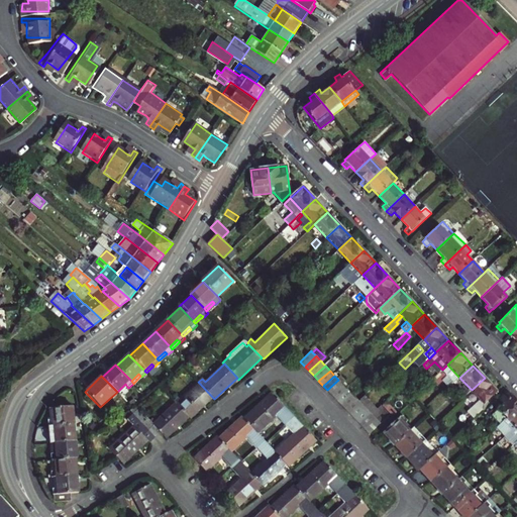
[(497,391),(485,378),(472,390),(481,399),(468,411),(475,418),(484,409),(484,403),(497,391)]
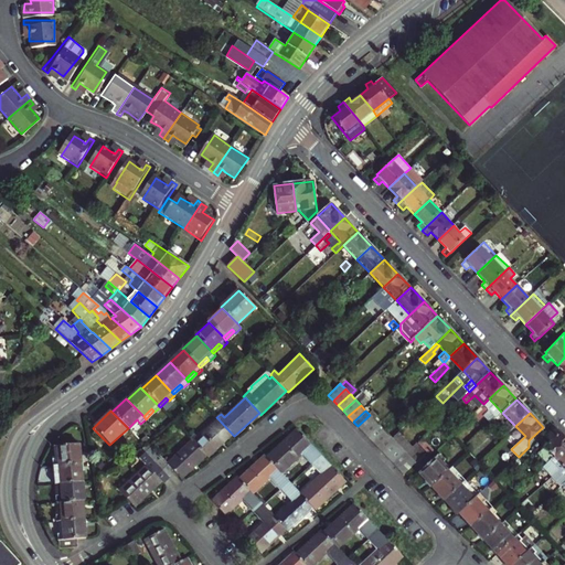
[(363,432),(375,420),(370,415),(358,426),(363,432)]
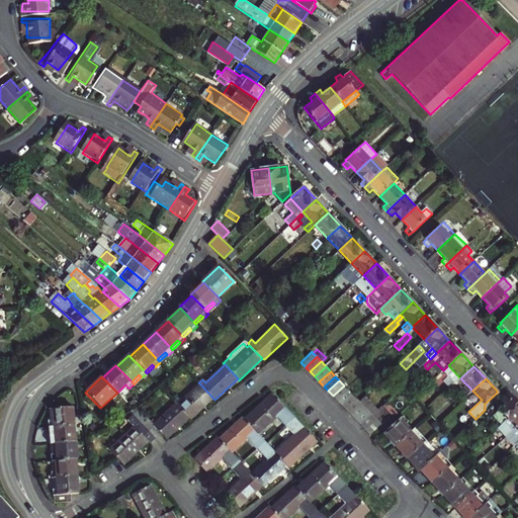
[(125,384),(117,393),(119,395),(127,387),(125,384)]
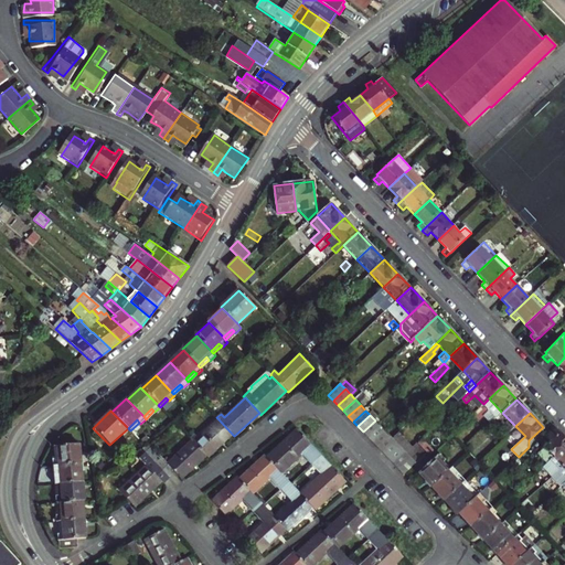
[(206,455),(209,457),(233,435),(219,419),(199,439),(194,435),(190,439),(192,440),(206,455)]
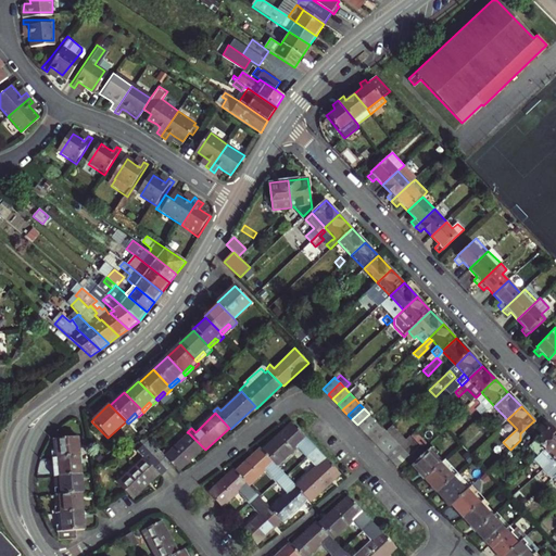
[(362,430),(374,418),(373,417),(369,414),(357,425),(362,430)]
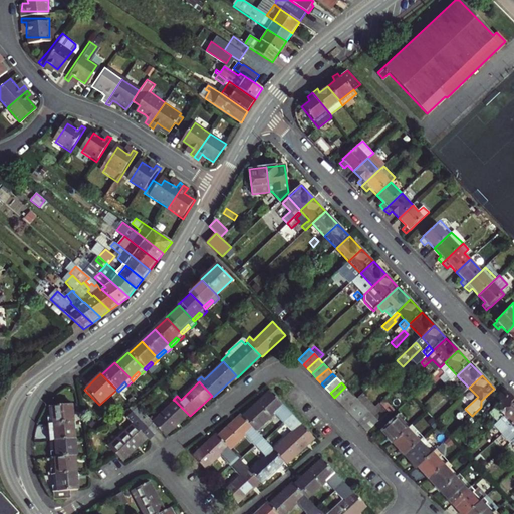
[(350,392),(345,387),(334,398),(339,402),(350,392)]
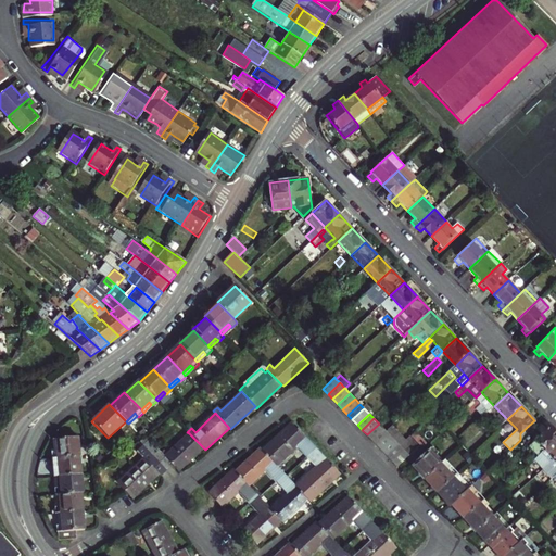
[(555,439),(555,431),(546,420),(536,430),(538,431),(536,432),(536,436),(539,438),(531,445),(531,449),(538,455),(555,439)]
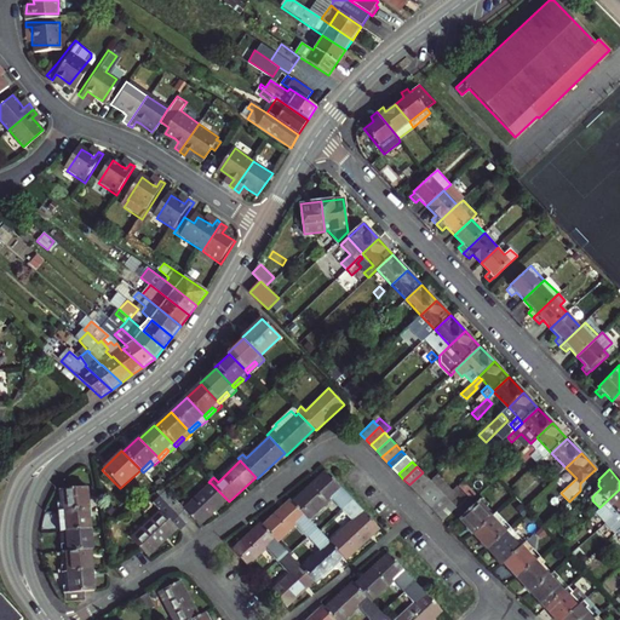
[(326,471),(292,503),(308,520),(331,499),(342,510),(351,500),(326,471)]
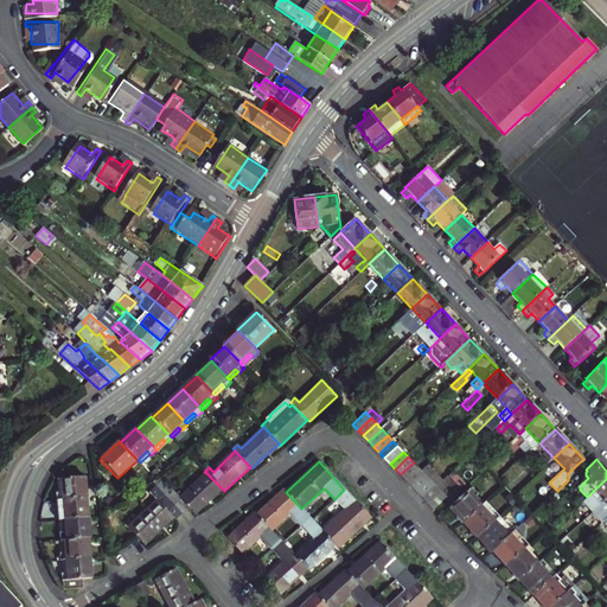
[(407,480),(420,468),(414,462),(401,474),(407,480)]
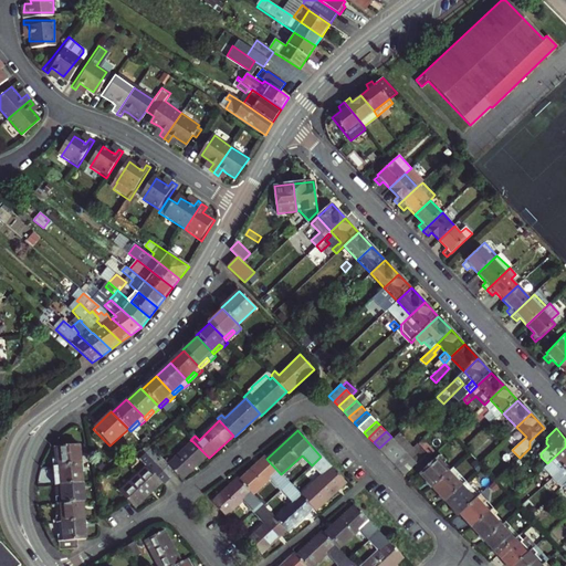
[(462,432),(457,438),(467,449),(472,443),(462,432)]
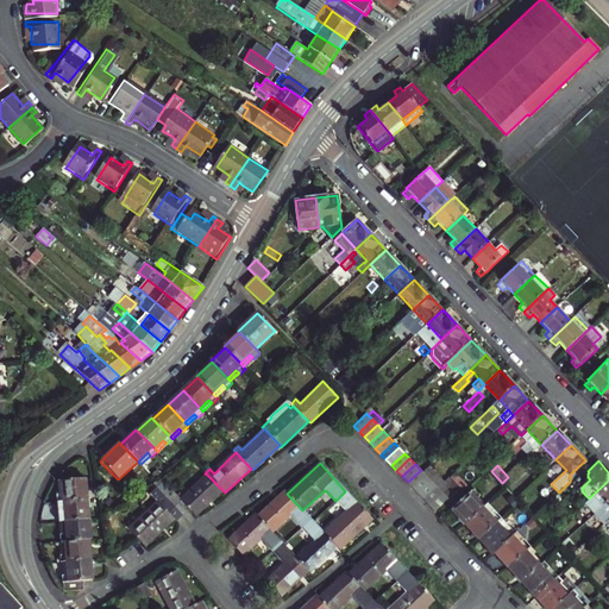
[(413,488),(426,476),(424,472),(421,470),(408,482),(413,488)]
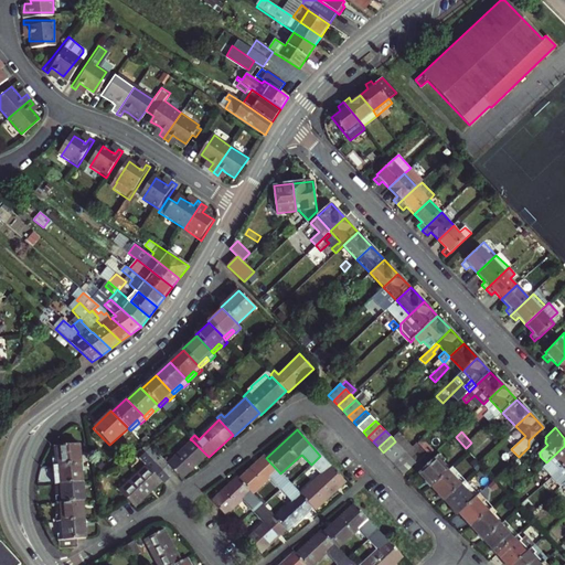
[(174,472),(181,478),(206,455),(192,440),(167,465),(161,458),(156,464),(169,478),(174,472)]
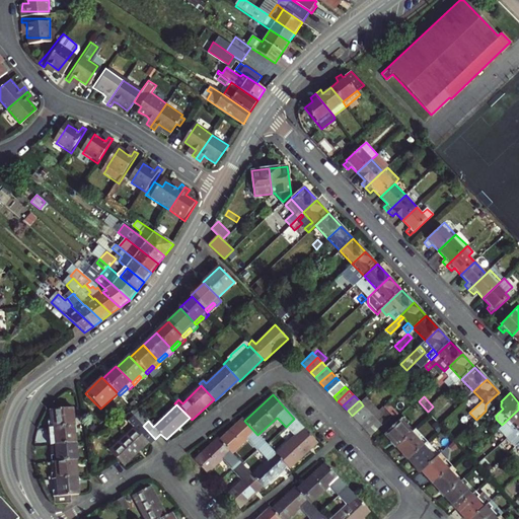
[(357,421),(367,410),(363,405),(352,416),(357,421)]
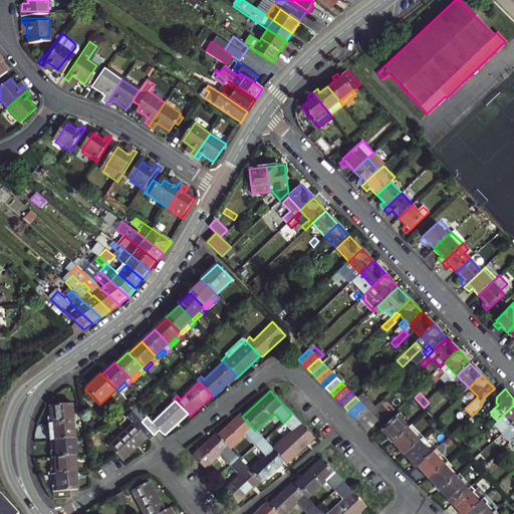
[(373,416),(377,421),(387,413),(377,403),(368,412),(373,416)]
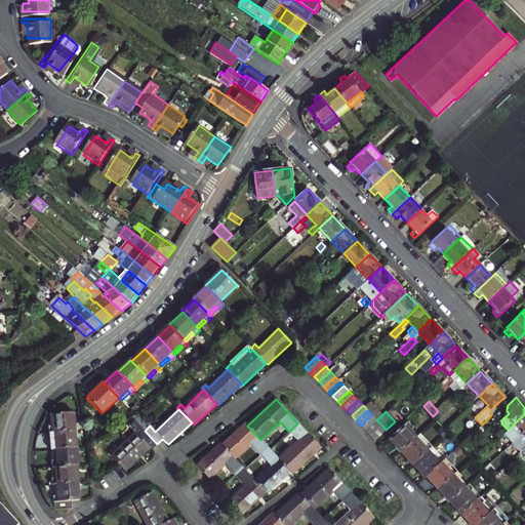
[(438,411),(433,416),(437,419),(441,423),(446,418),(439,411),(438,411)]
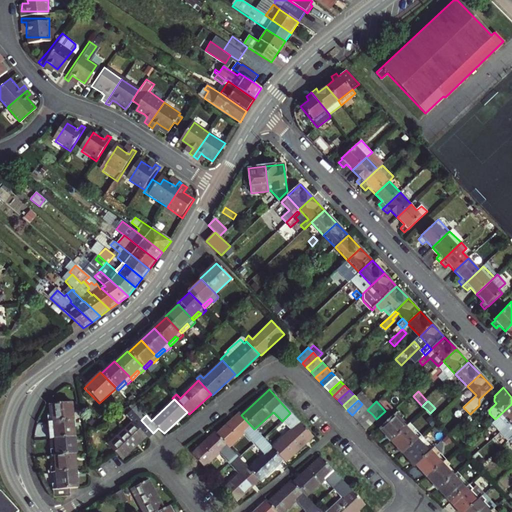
[(48,422),(73,420),(71,402),(51,404),(52,415),(49,416),(47,416),(48,422)]
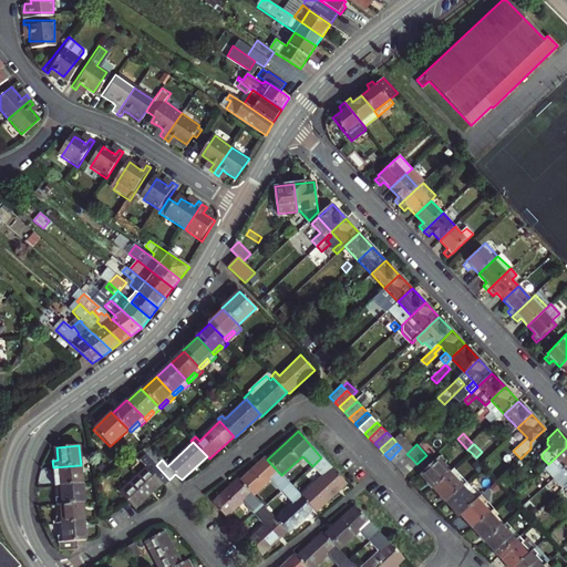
[(390,460),(394,464),(406,453),(401,447),(390,460)]
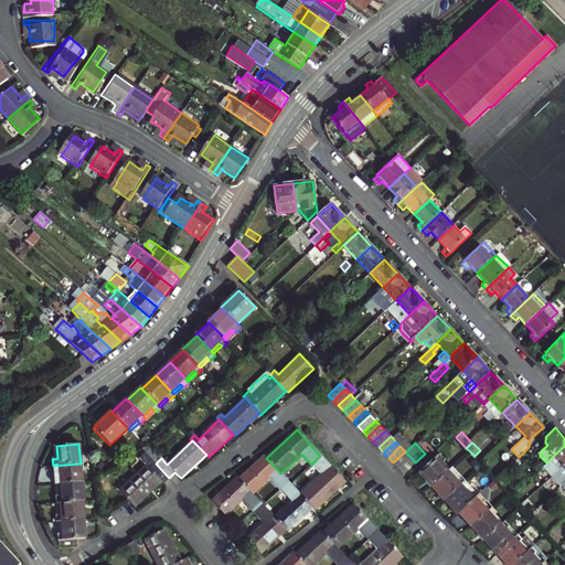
[(429,457),(436,450),(433,446),(425,454),(429,457)]
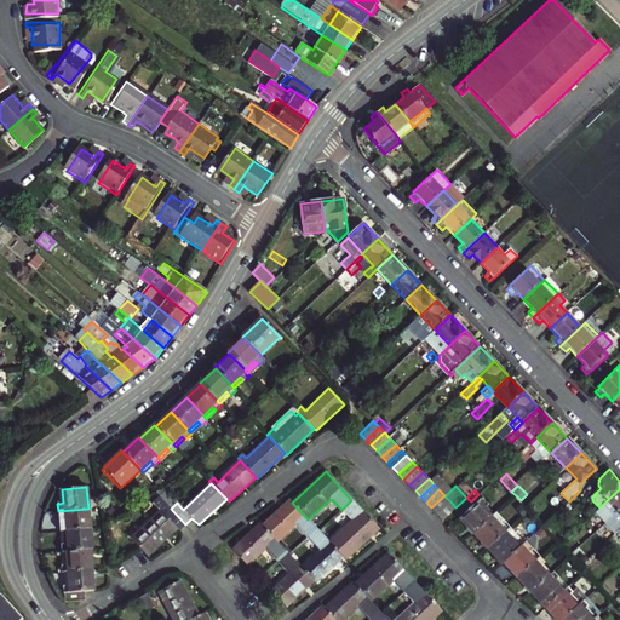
[(619,489),(600,507),(596,512),(606,523),(619,509),(619,489)]
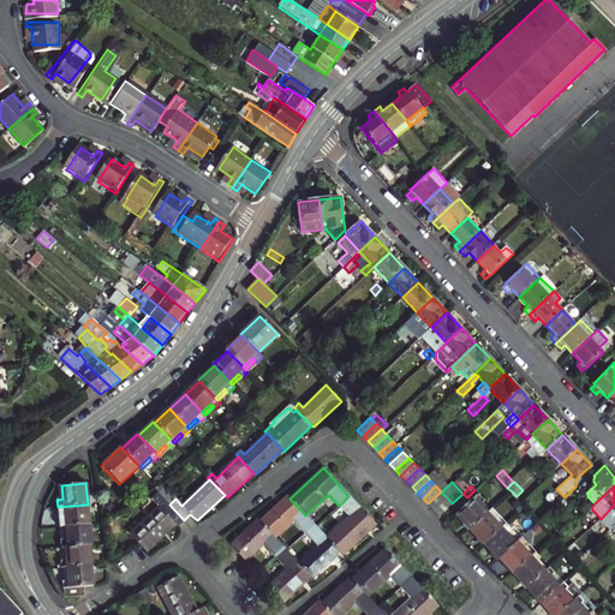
[(470,530),(488,513),(479,502),(482,500),(483,499),(475,490),(467,497),(463,494),(452,503),(451,505),(458,513),(455,514),(470,530)]
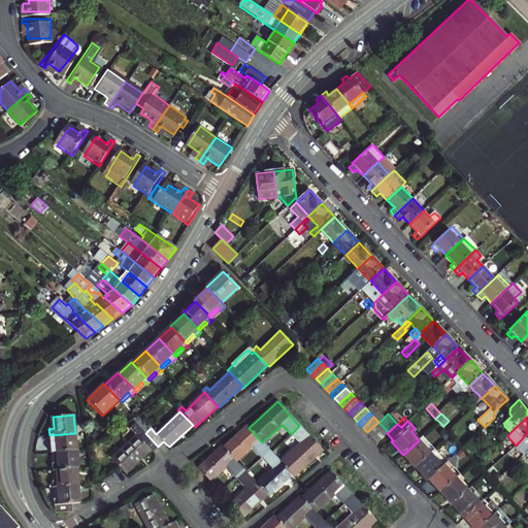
[(367,432),(372,437),(384,427),(378,423),(378,422),(367,432)]
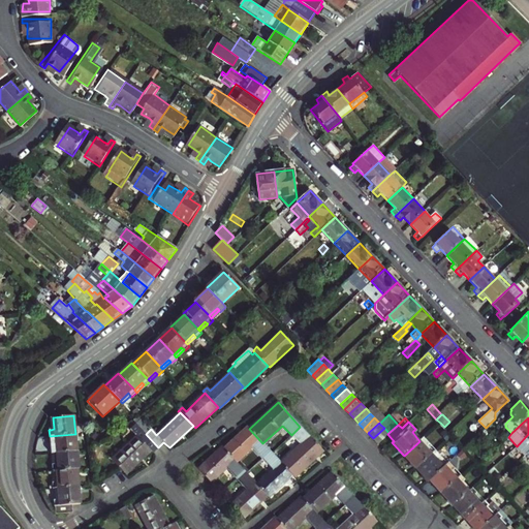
[(300,427),(291,435),(300,444),(280,462),(291,474),(293,475),(294,477),(322,450),(300,427)]
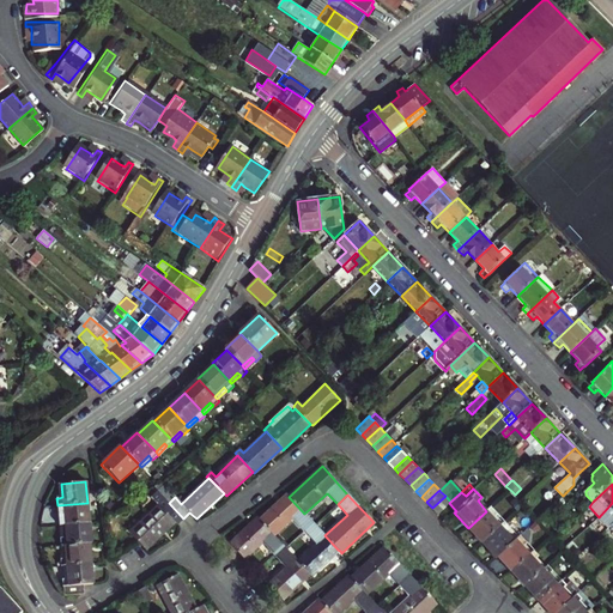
[(259,520),(273,535),(292,517),(303,530),(313,522),(304,514),(289,497),(287,496),(279,504),(278,503),(259,520)]
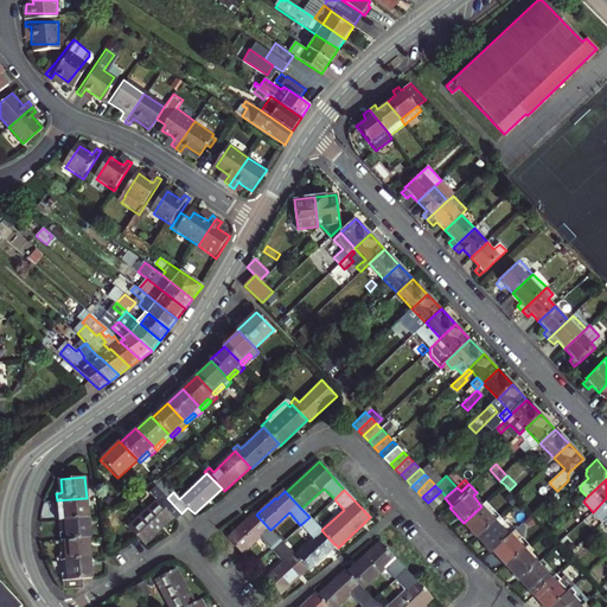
[(441,491),(428,503),(430,506),(434,509),(445,498),(446,497),(441,491)]
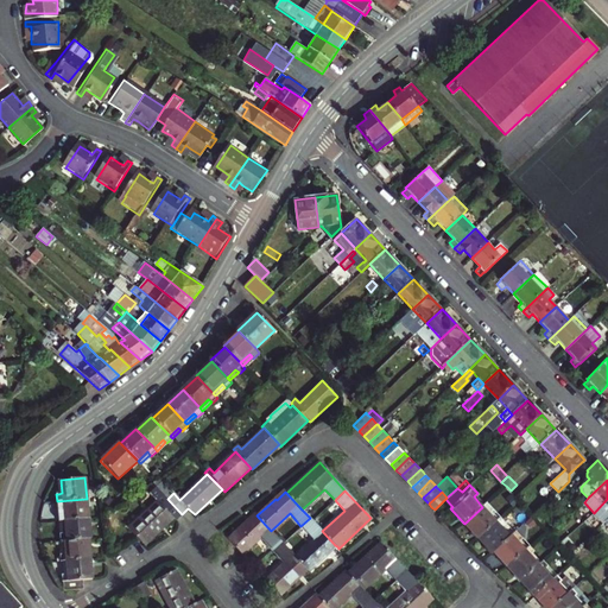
[(474,496),(482,507),(486,504),(476,494),(474,496)]
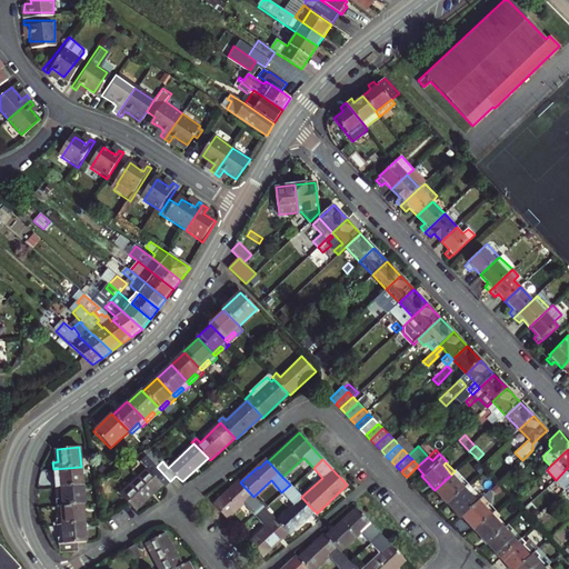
[(60,487),(83,485),(81,467),(53,469),(56,488),(57,488),(60,487)]
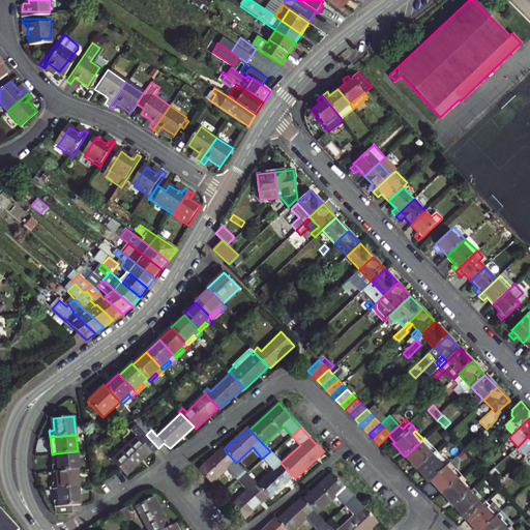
[(138,437),(112,461),(118,468),(125,475),(151,451),(153,453),(158,448),(146,435),(140,440),(138,437)]
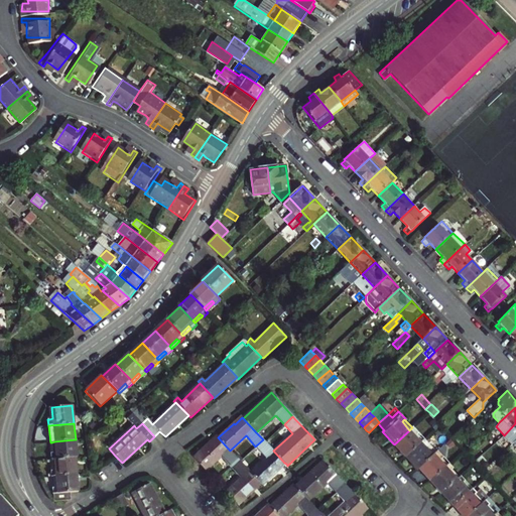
[(512,443),(514,441),(515,439),(515,423),(504,435),(512,443)]
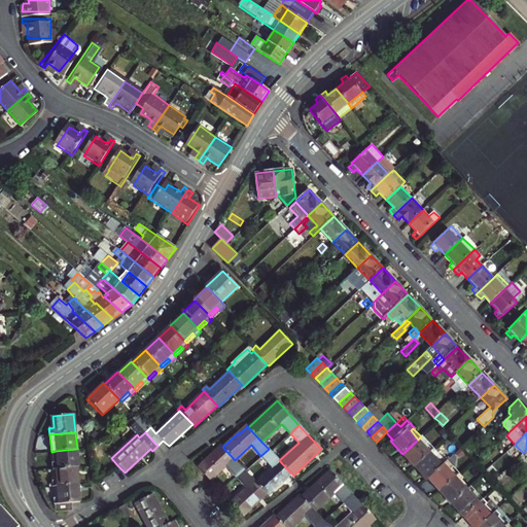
[(475,434),(463,446),(469,452),(481,442),(475,434)]
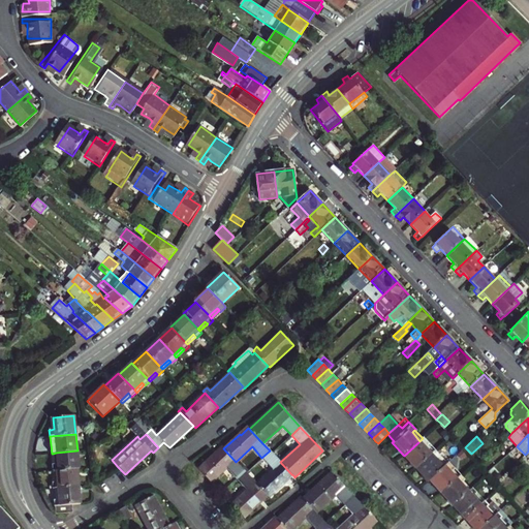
[(419,441),(404,456),(416,468),(432,454),(425,445),(427,443),(428,442),(424,438),(423,438),(419,441)]
